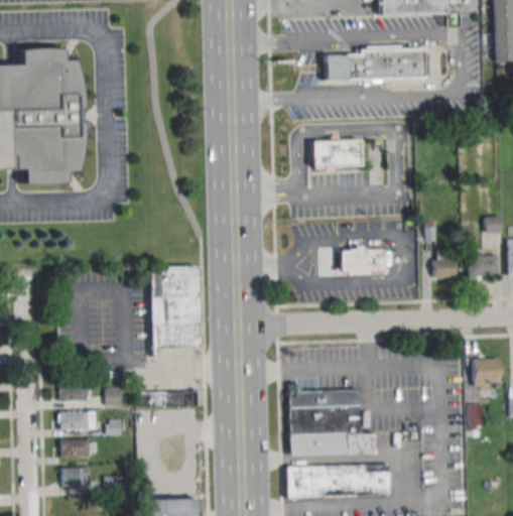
[(378,15),(377,0),(449,0),(450,13),(378,15)]
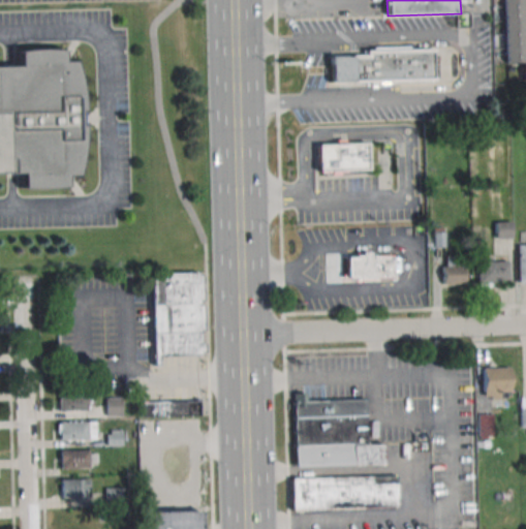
[(504,0),(506,63),(525,62),(525,0),(504,0)]
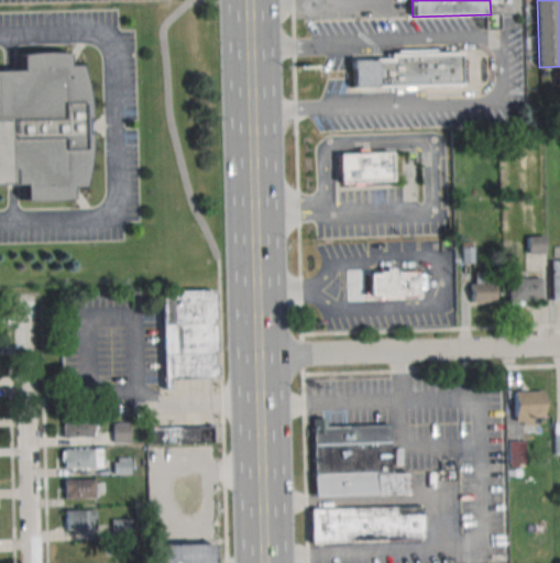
[(465,86),(465,52),(438,53),(438,50),(401,51),(401,54),(390,54),(390,58),(354,59),(355,88),(394,88),(394,91),(407,90),(407,87),(465,86)]
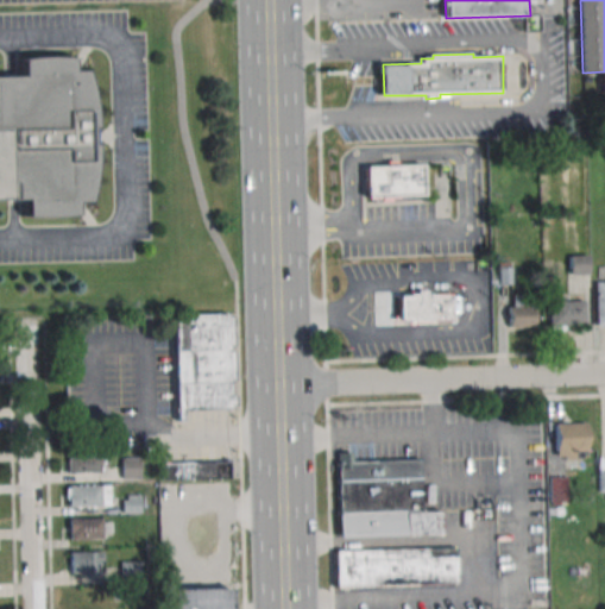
[(0,76),(0,199),(26,199),(29,218),(79,215),(79,202),(88,202),(95,186),(98,163),(99,144),(96,119),(94,99),(90,82),(86,69),(74,69),(73,56),(24,58),(24,76),(0,76)]
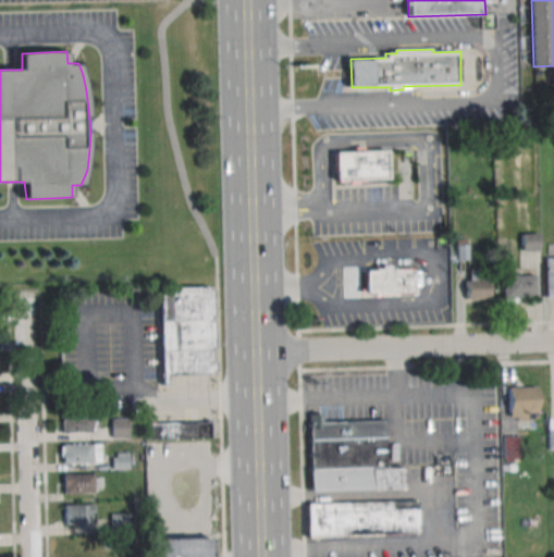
[(340,182),(339,153),(389,150),(391,178),(340,182)]
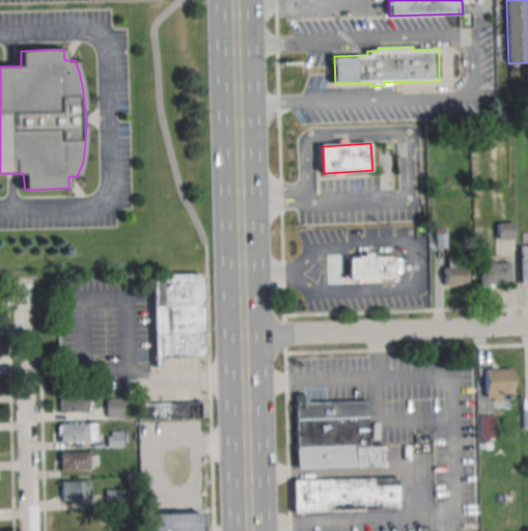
[(499,222),(499,239),(517,239),(517,222),(499,222)]
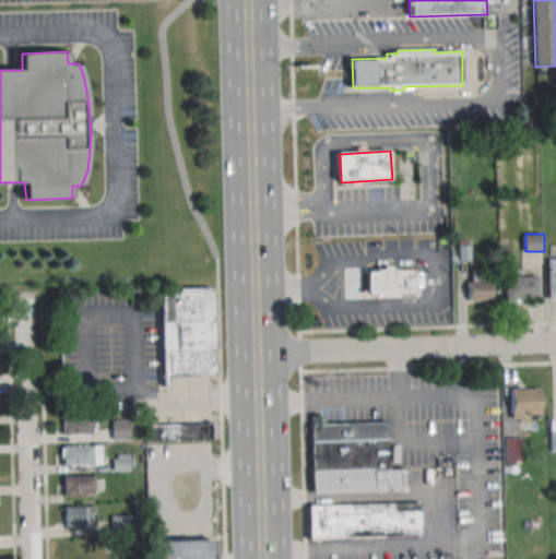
[(473,261),(472,240),(461,240),(461,261),(473,261)]
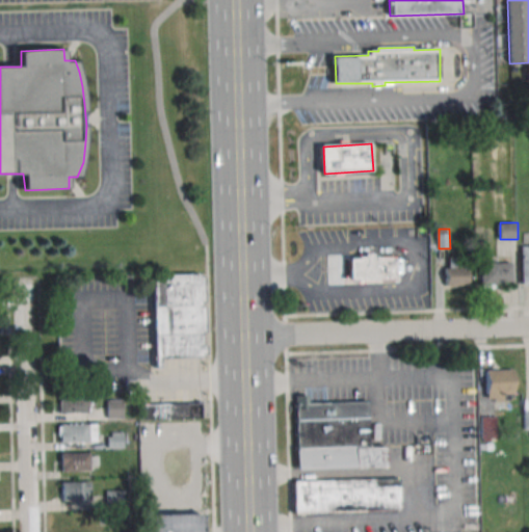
[(379,280),(379,283),(359,283),(359,282),(351,282),(350,258),(358,258),(358,256),(368,256),(368,253),(375,253),(375,256),(379,256),(379,257),(398,257),(399,280),(379,280)]
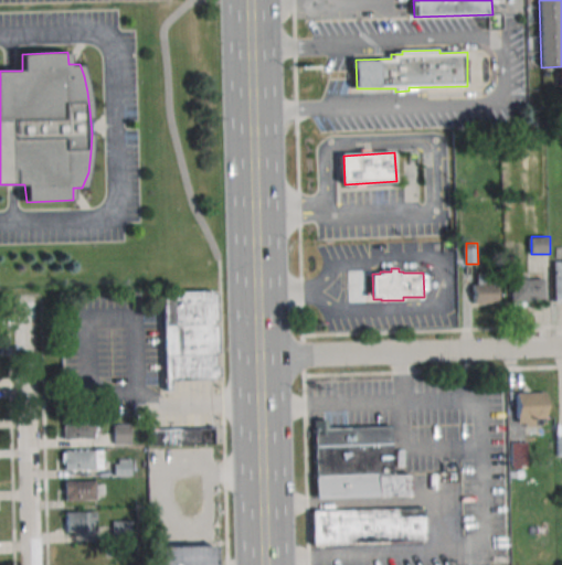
[(475,284),(475,302),(499,302),(499,285),(492,285),(492,274),(479,274),(479,284),(475,284)]
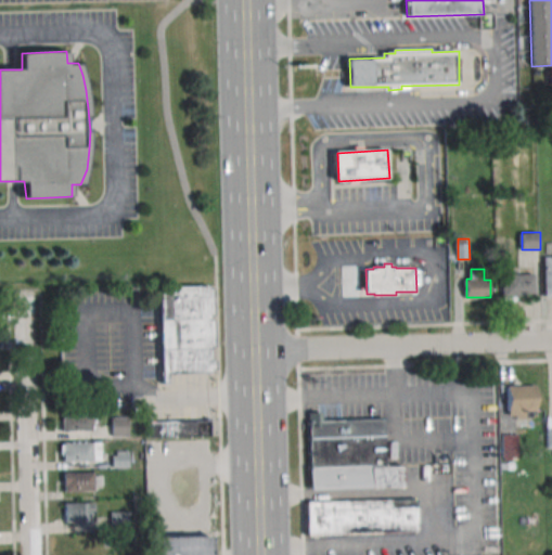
[(538,298),(538,273),(502,273),(502,298),(538,298)]
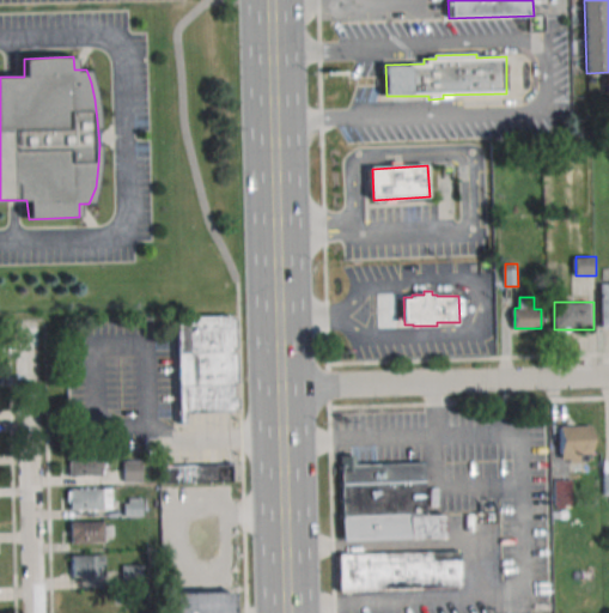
[(177,316),(180,412),(238,411),(237,315),(177,316)]
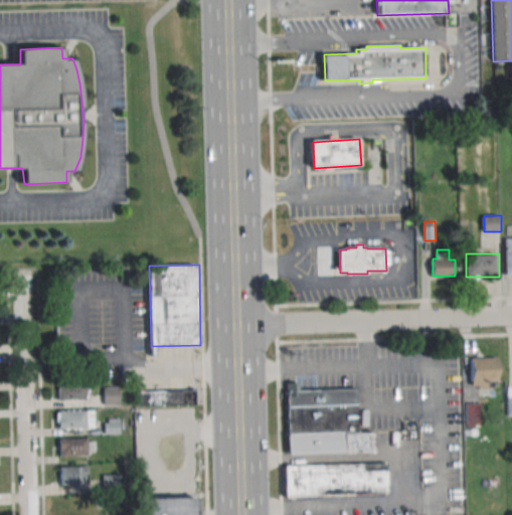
[(490,388),(490,381),(498,381),(498,356),(472,356),(472,388),(490,388)]
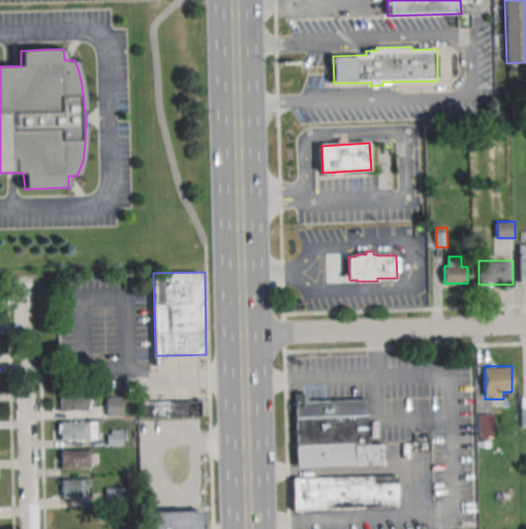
[(89,394),(61,394),(61,410),(89,410),(89,394)]
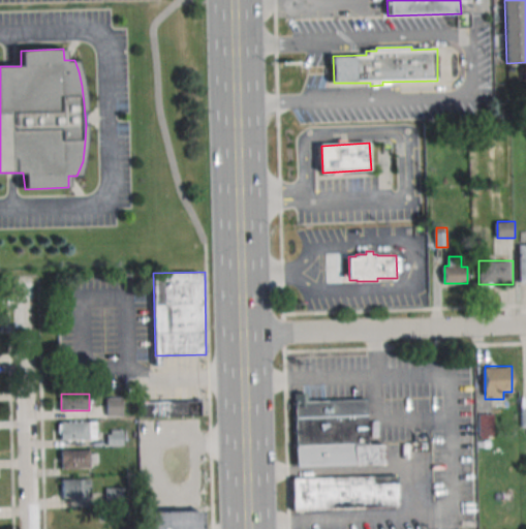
[(124,397),(107,397),(107,415),(124,415),(124,397)]
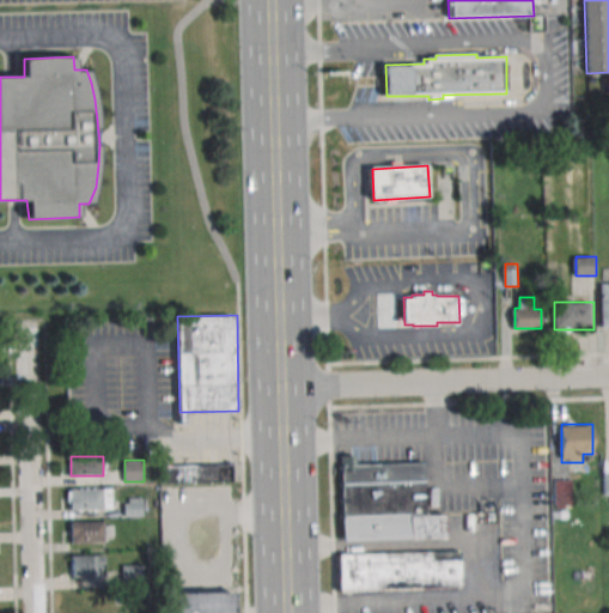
[(162,463),(162,483),(235,483),(235,463),(162,463)]
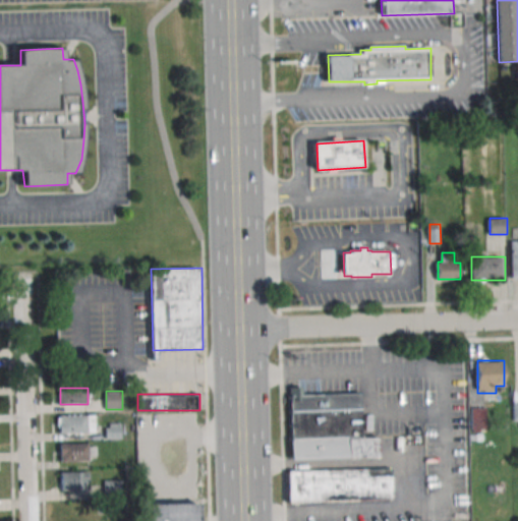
[(381,458),(381,437),(361,437),(360,395),(292,397),(294,460),(381,458)]
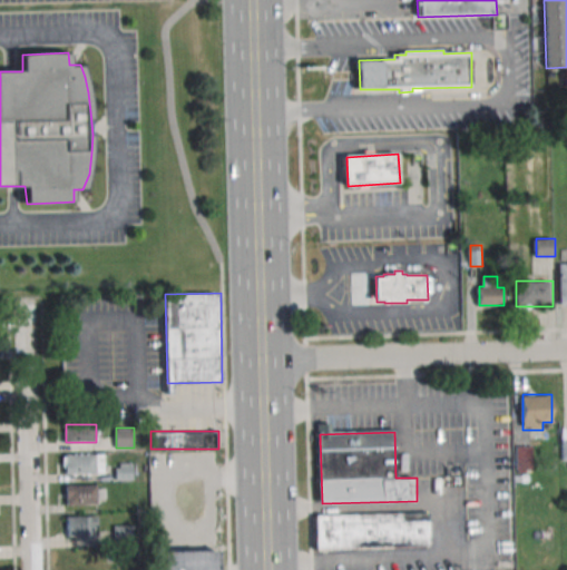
[(517,472),(533,472),(533,444),(517,444),(517,472)]
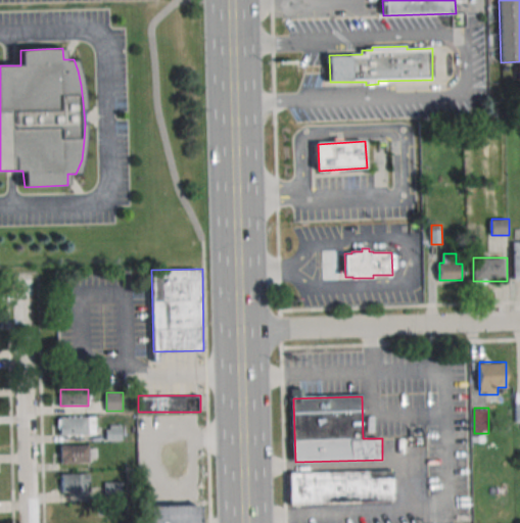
[(97,434),(97,417),(60,417),(60,434),(97,434)]
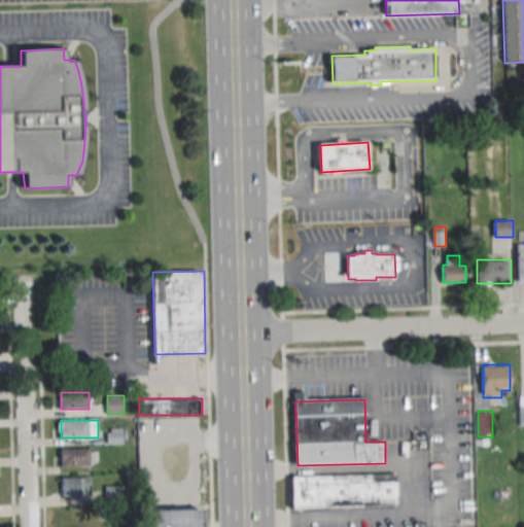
[(125,428),(112,428),(112,433),(108,433),(108,444),(125,444),(125,428)]
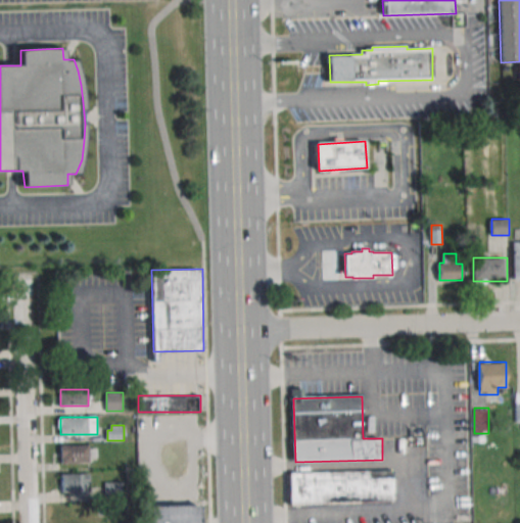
[(61,463),(91,463),(91,444),(61,444),(61,463)]
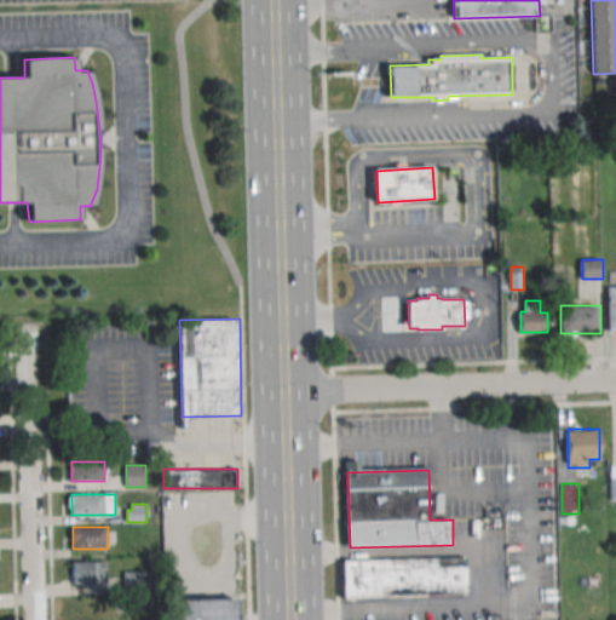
[(234,583),(234,541),(190,541),(190,583),(234,583)]
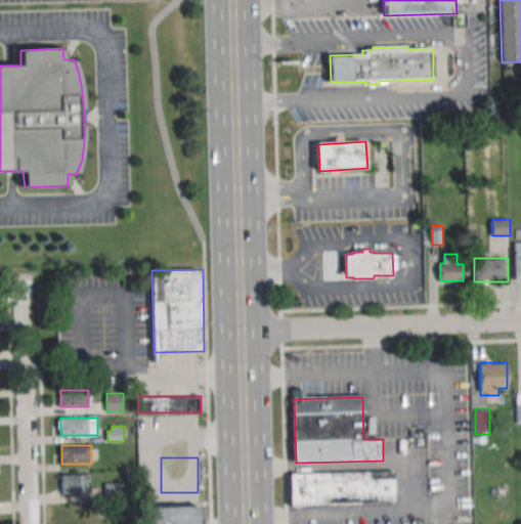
[(396,501),(395,471),(292,474),(293,505),(396,501)]
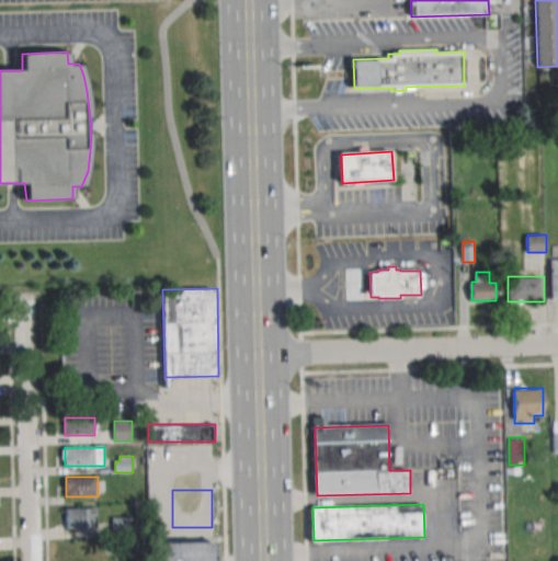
[(66,528),(93,528),(93,519),(98,519),(98,506),(66,506),(66,528)]
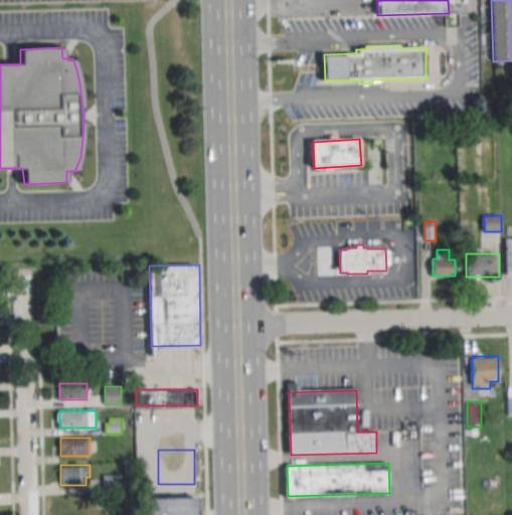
[(123,474),(104,474),(104,491),(123,491),(123,474)]
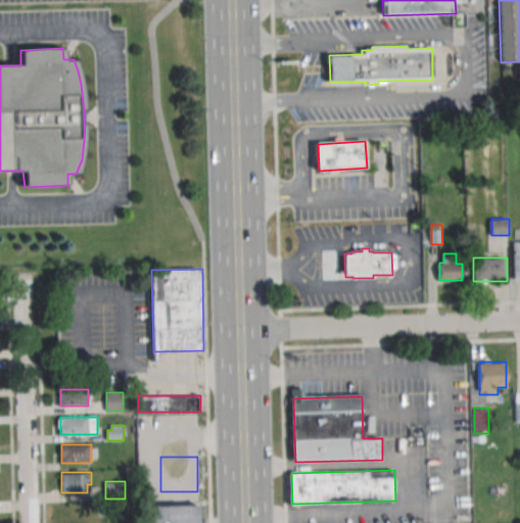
[(147,522),(202,522),(202,509),(147,510),(147,522)]
